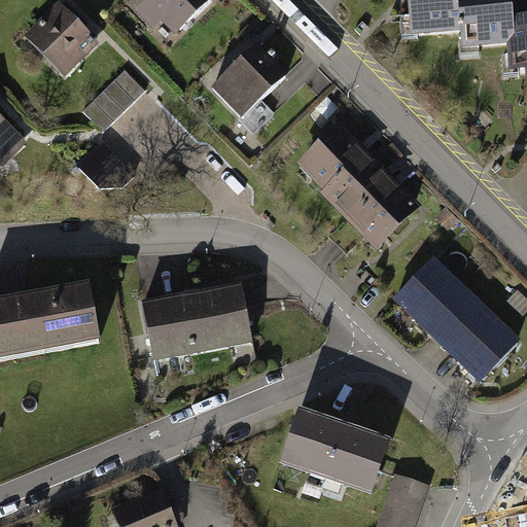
[(149,0),(139,11),(155,28),(160,23),(171,34),(175,30),(176,31),(207,0),(149,0)]
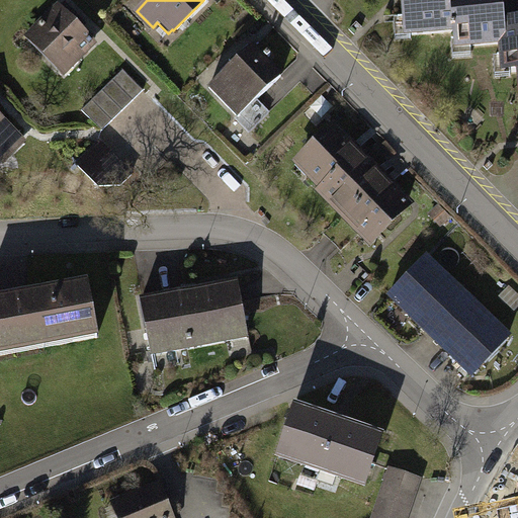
[(407,0),(408,18),(411,18),(413,32),(457,29),(458,39),(472,38),(472,41),(502,39),(504,39),(503,17),(501,0),(407,0)]
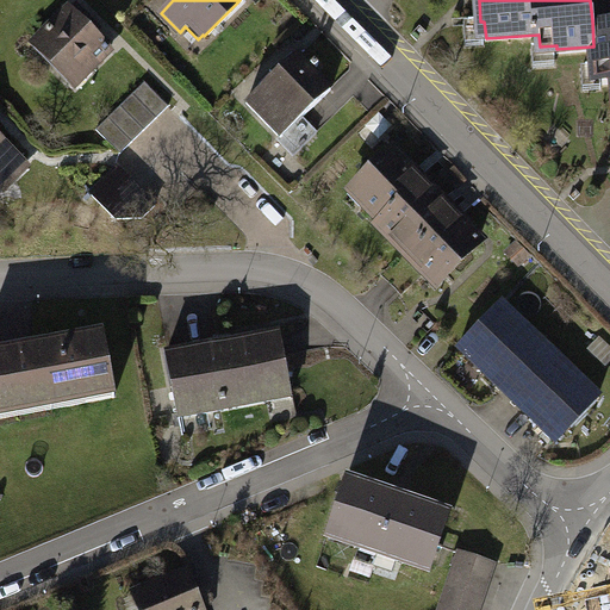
[(67,13),(35,44),(74,85),(105,55),(85,33),(92,26),(75,10),(69,14),(67,13)]
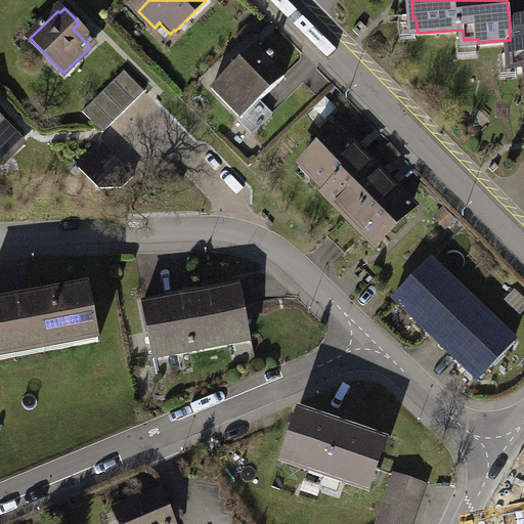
[(523,16),(509,17),(510,40),(508,40),(509,57),(513,57),(514,70),(523,69),(523,16)]
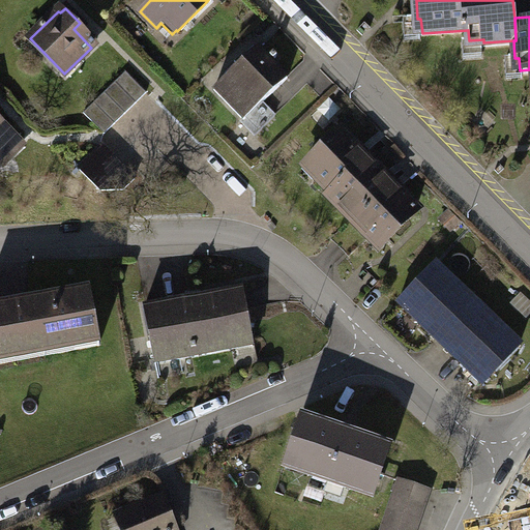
[(260,45),(214,89),(245,120),(242,123),(256,137),(276,116),(263,102),(291,75),(260,45)]
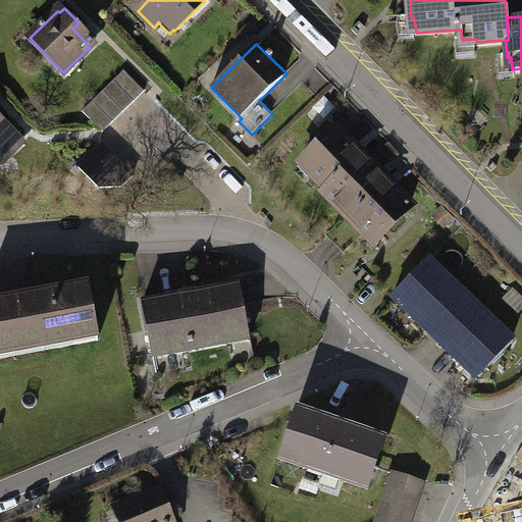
[(144,91),(123,71),(85,110),(104,131),(144,91)]
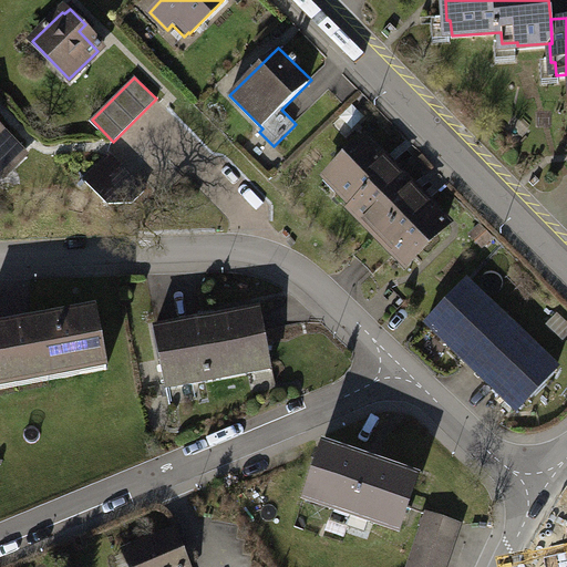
[(0,124),(0,168),(6,175),(28,153),(0,124)]
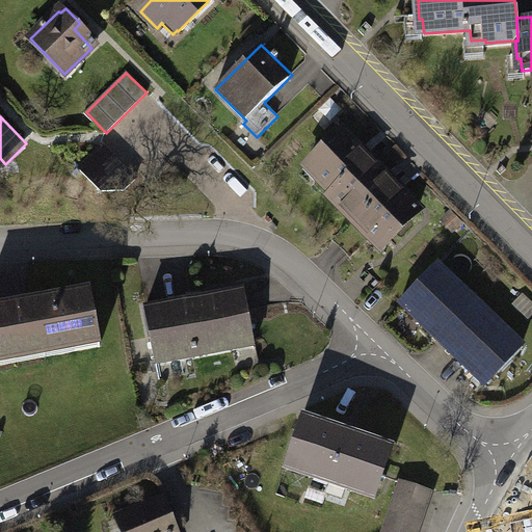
[(342,127),(301,167),(383,249),(424,210),(342,127)]
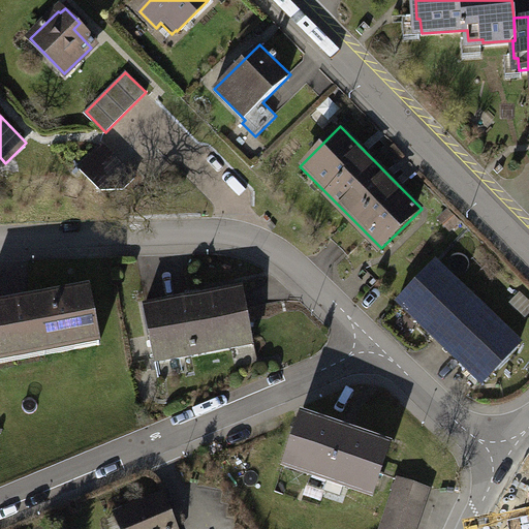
[(137,176),(102,142),(79,166),(101,190),(123,190),(137,176)]
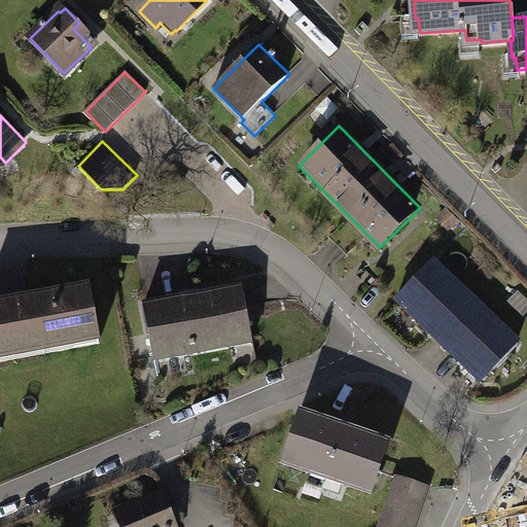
[(461,222),(447,209),(436,219),(450,234),(461,222)]
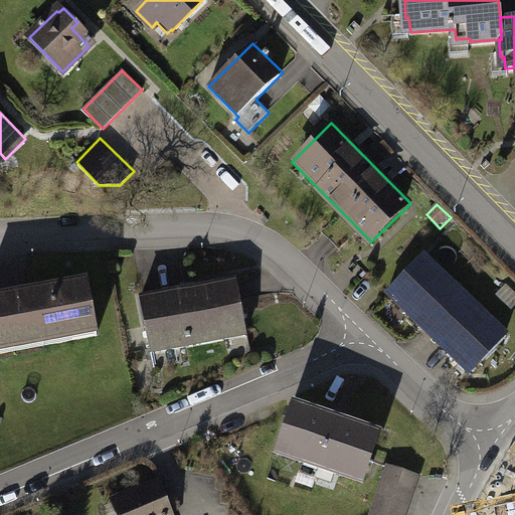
[(425,252),(386,295),(471,374),(510,333),(425,252)]
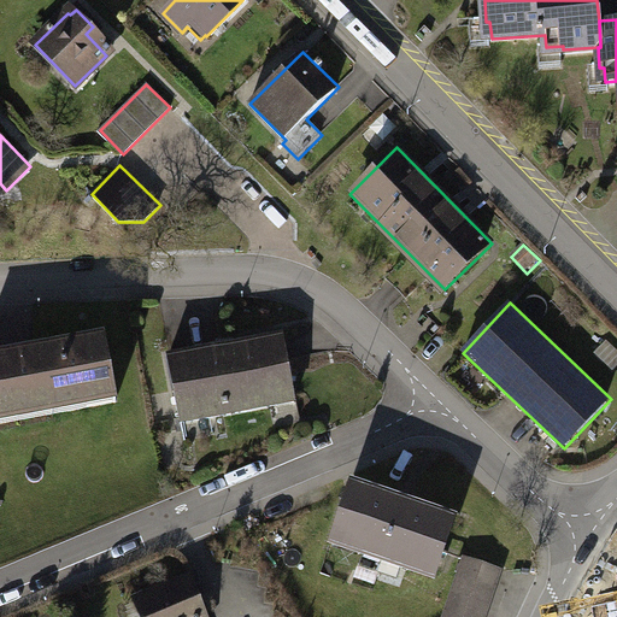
[(105,331),(0,351),(0,419),(117,398),(105,331)]
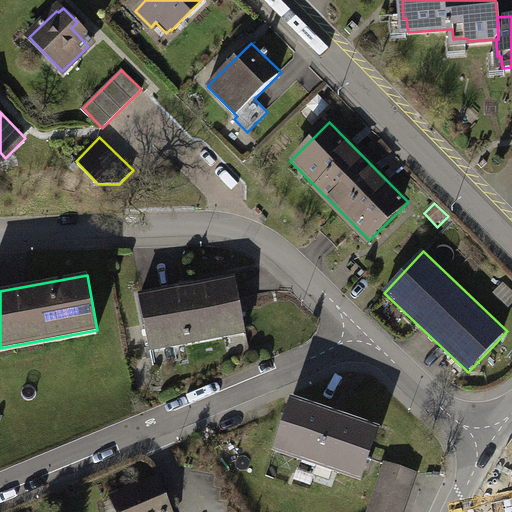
[(234,277),(141,295),(151,350),(245,332),(234,277)]
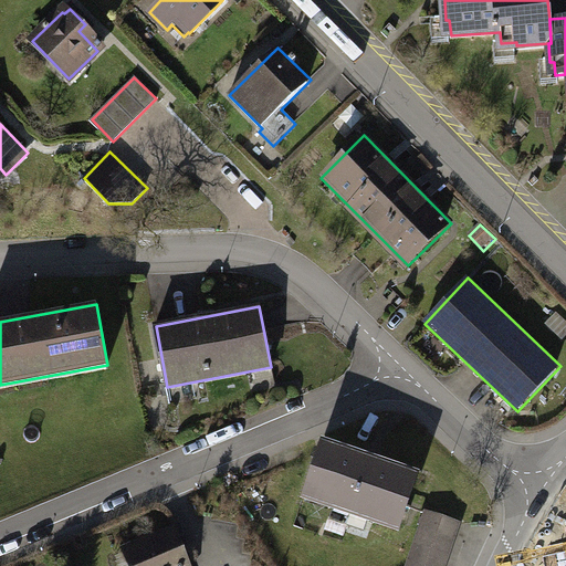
[(325,442),(306,496),(397,526),(415,472),(325,442)]
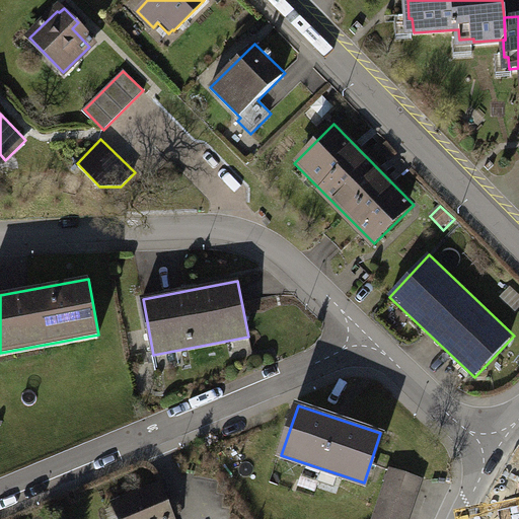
[(409,518),(423,479),(389,468),(372,518),(409,518)]
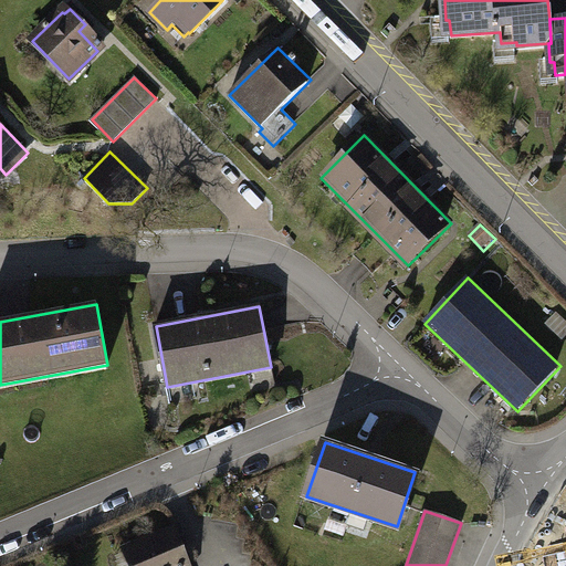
[(192,565),(175,525),(125,546),(133,565),(192,565)]
